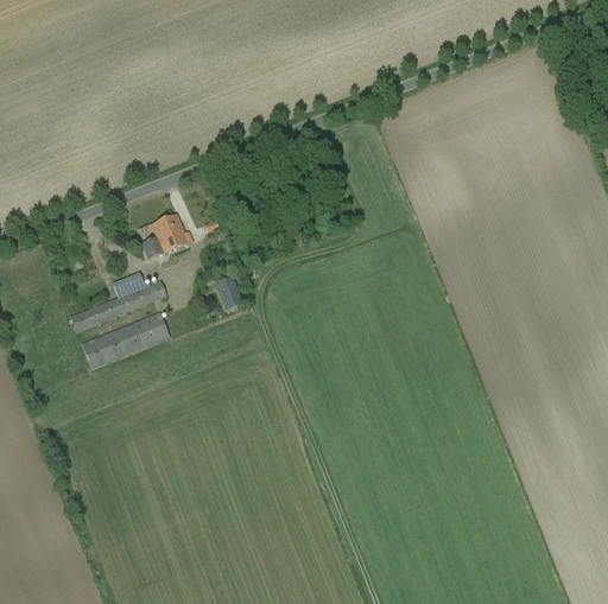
[(163,254),(188,243),(194,241),(189,233),(184,234),(176,216),(152,226),(157,237),(141,243),(149,260),(163,254)]
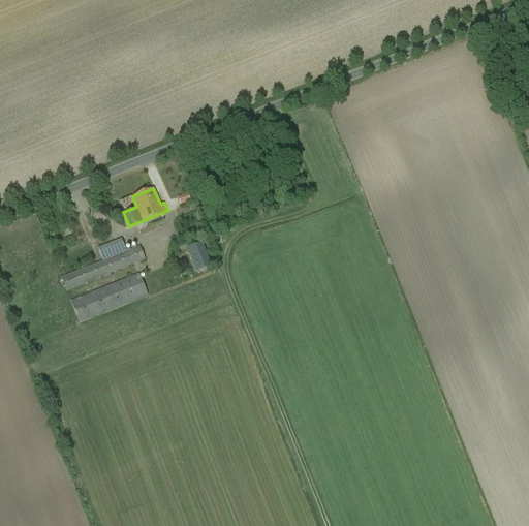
[(180,204),(190,198),(187,191),(177,195),(180,204)]
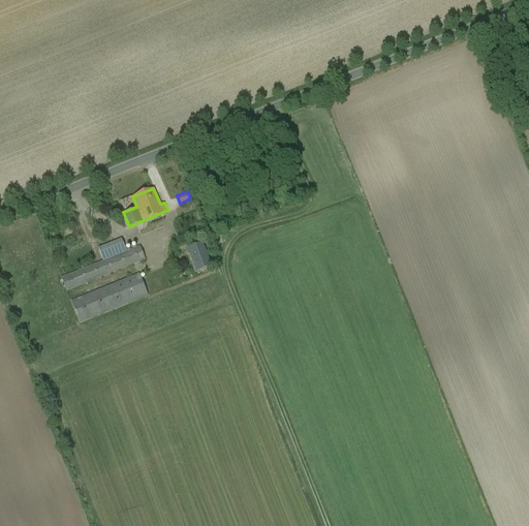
[(211,265),(203,241),(187,246),(195,270),(211,265)]
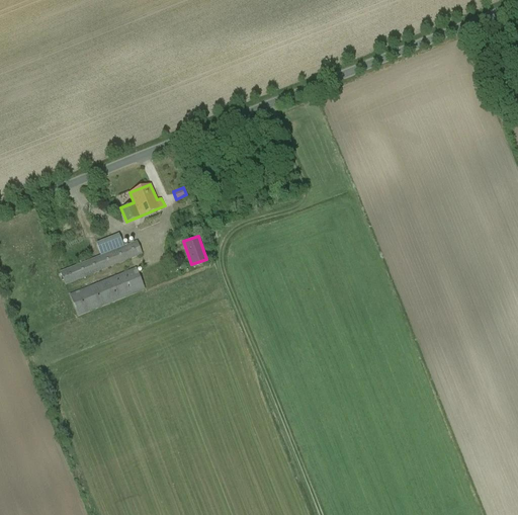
[(64,283),(143,253),(138,239),(60,270),(64,283)]
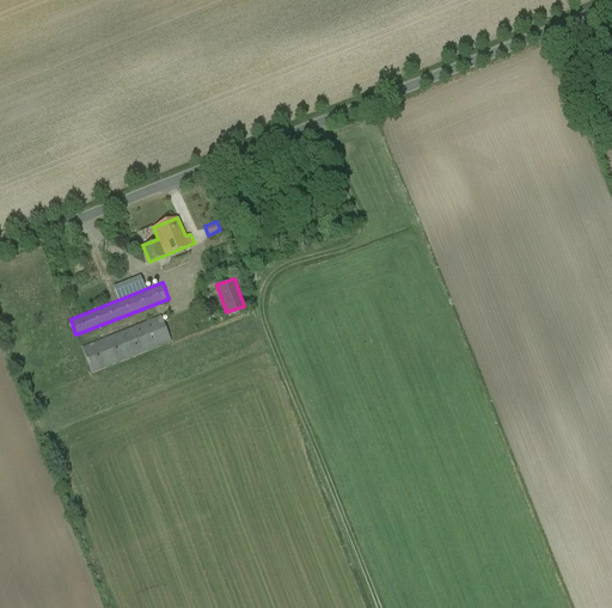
[(92,372),(171,339),(161,314),(81,347),(92,372)]
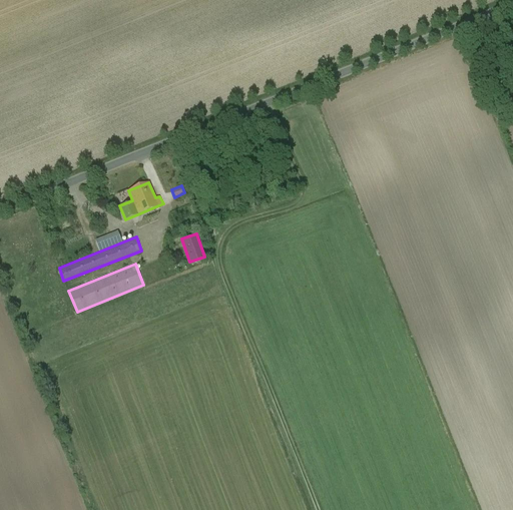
All buildings are outlined.
